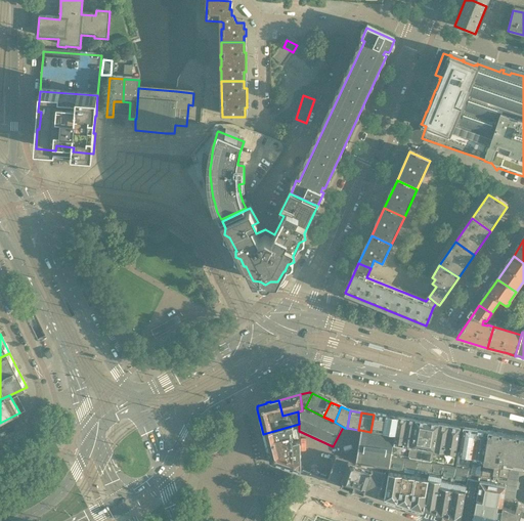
[(385,417),(374,415),(370,432),(382,434),(385,417)]
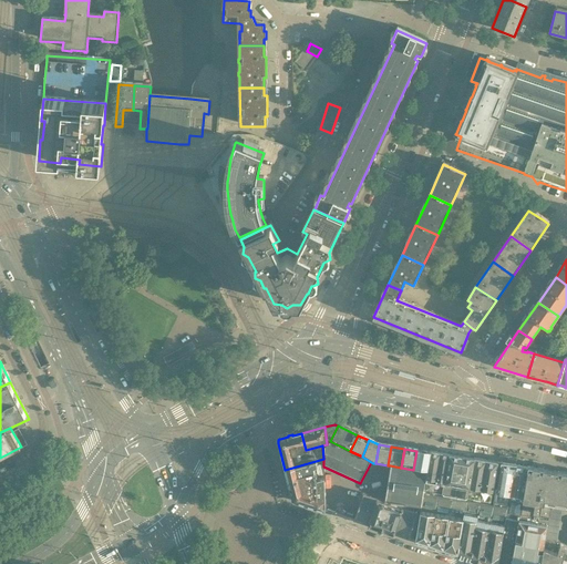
[(430,453),(416,451),(413,470),(426,472),(430,453)]
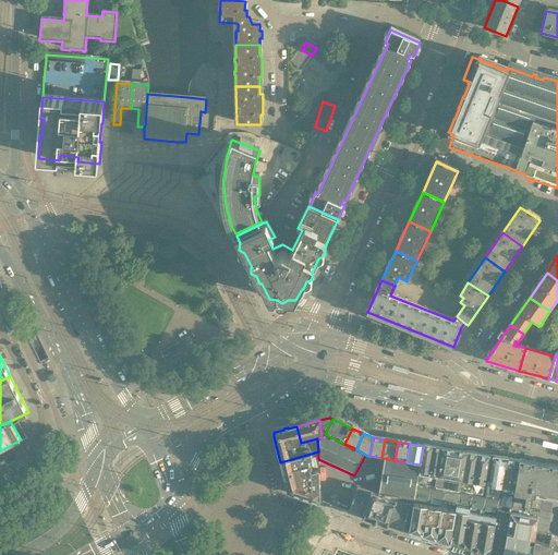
[(438,490),(445,449),(423,446),(420,465),(415,489),(426,491),(427,489),(438,490)]
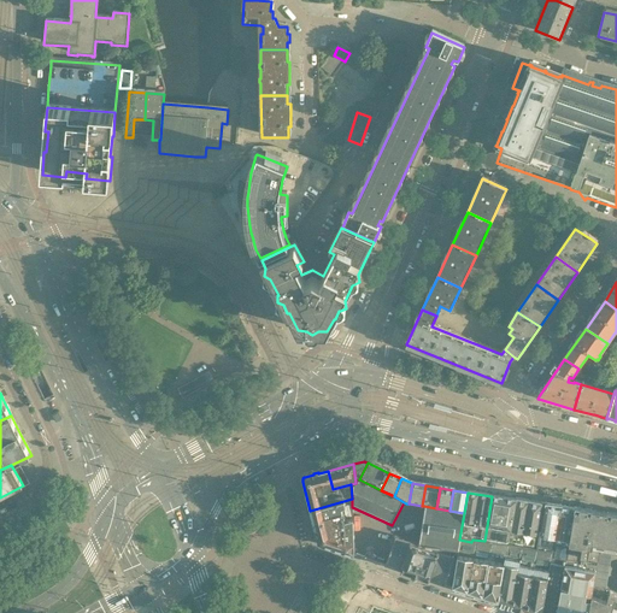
[(510,546),(518,501),(507,499),(505,501),(499,500),(498,497),(492,496),(485,541),(510,546)]
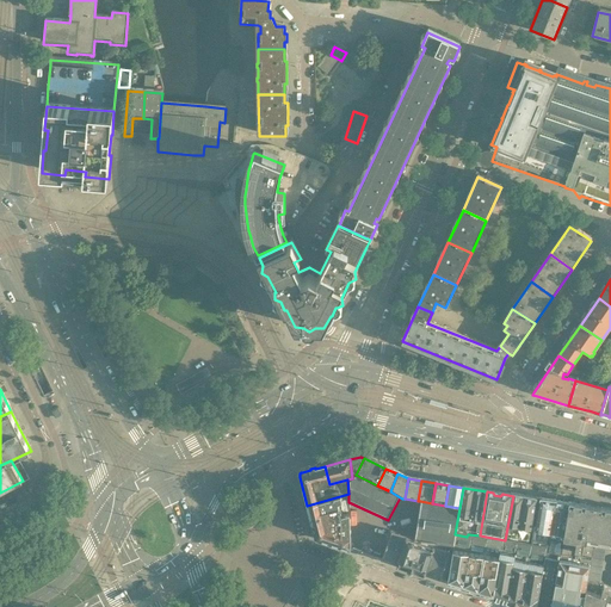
[(349,494),(307,506),(310,520),(334,513),(337,546),(351,551),(349,502),(349,494)]
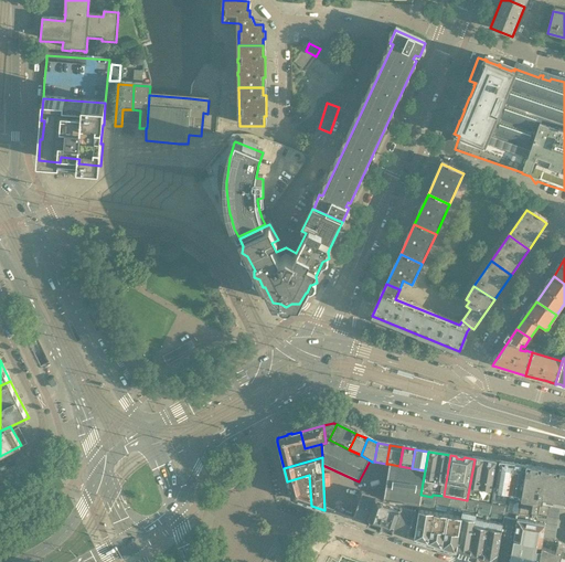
[(478,502),(486,462),(475,459),(467,500),(478,502)]
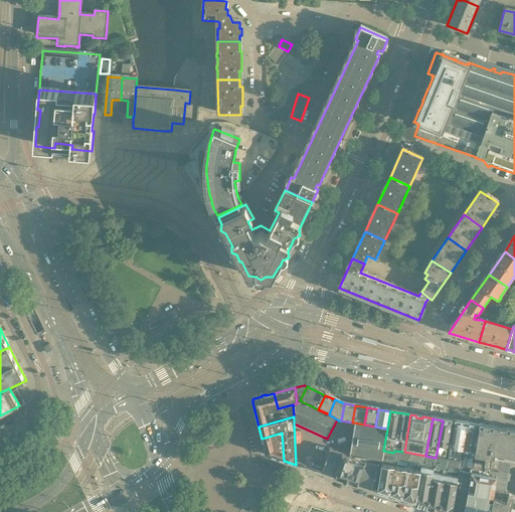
[(349,457),(352,439),(354,422),(352,422),(341,420),(339,420),(337,419),(327,439),(294,423),(296,465),(321,474),(329,450),(332,451),(349,457)]
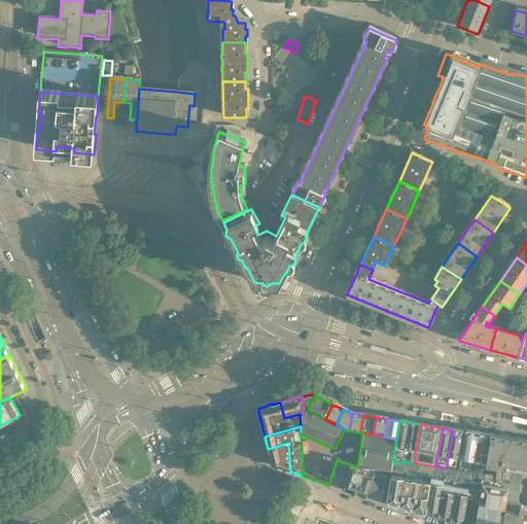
[(455,469),(462,431),(453,430),(446,468),(455,469)]
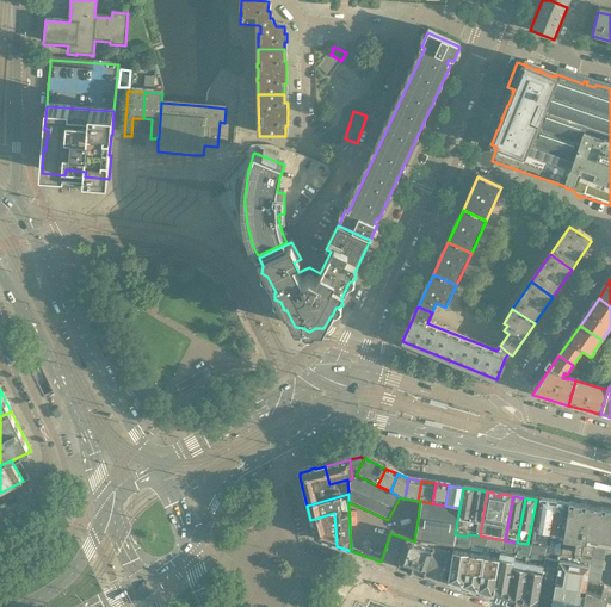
[(452,547),(455,534),(460,508),(445,506),(432,503),(420,501),(418,520),(414,542),(394,534),(390,533),(381,562),(440,581),(443,573),(449,553),(442,551),(442,549),(449,551),(450,547),(452,547)]
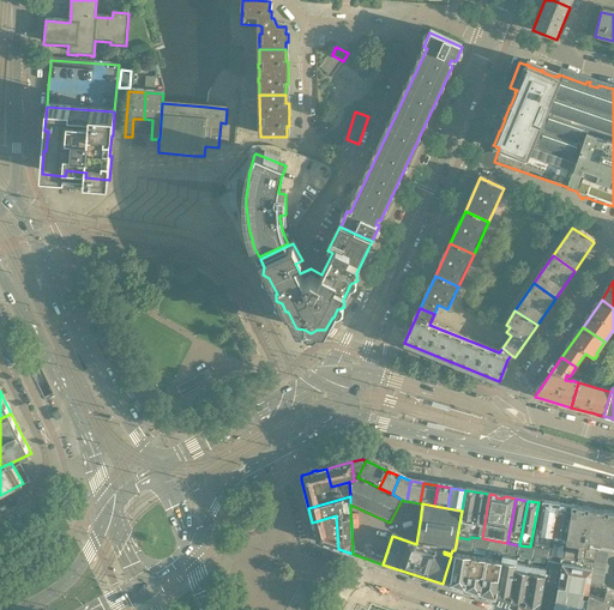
[(558,506),(543,503),(539,536),(536,550),(549,553),(552,538),(558,506)]
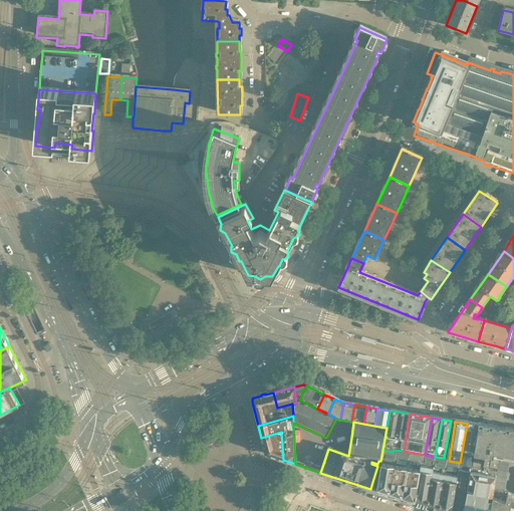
[(479,426),(467,424),(462,451),(474,453),(479,426)]
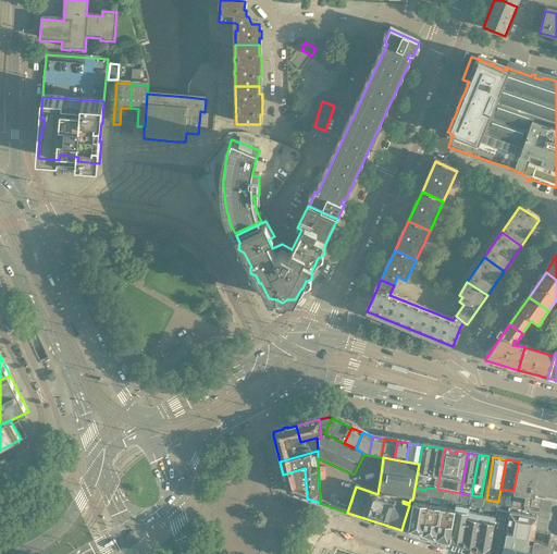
[(556,501),(556,467),(519,462),(514,491),(510,509),(539,514),(541,499),(556,501)]
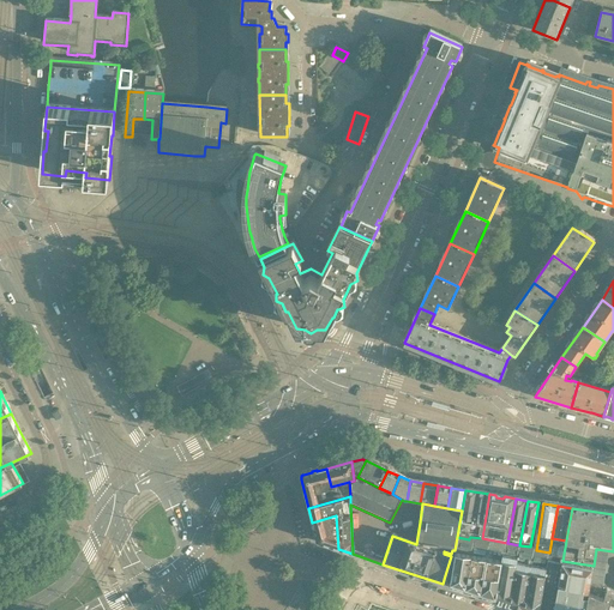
[(338,549),(336,515),(312,523),(317,541),(318,542),(319,543),(338,549)]
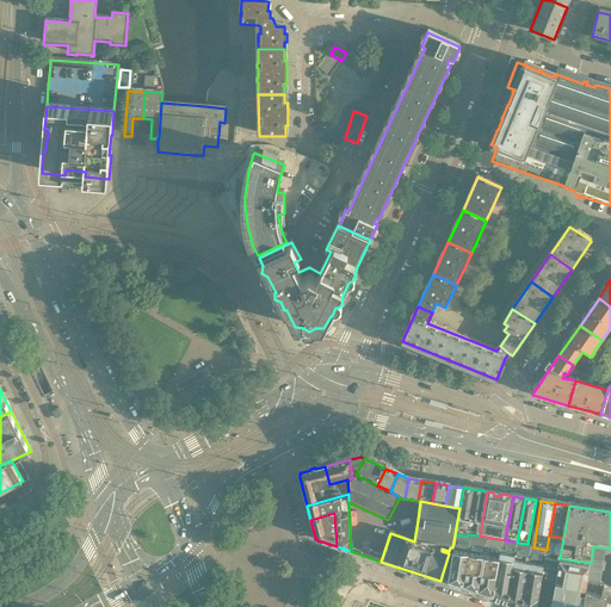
[(462,589),(470,537),(467,537),(455,534),(452,547),(448,583),(462,589)]
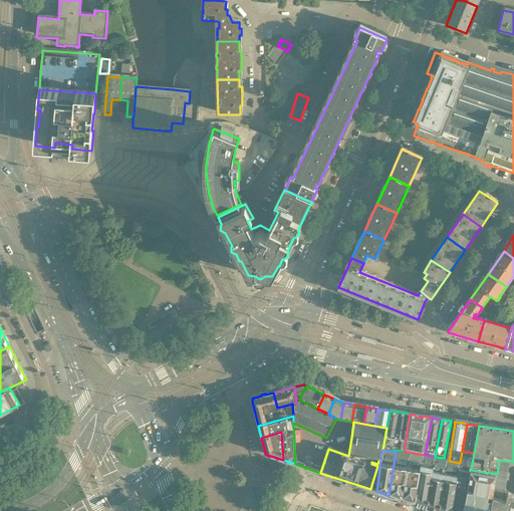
[(460,463),(452,510),(464,510),(471,470),(474,453),(462,451),(460,463)]
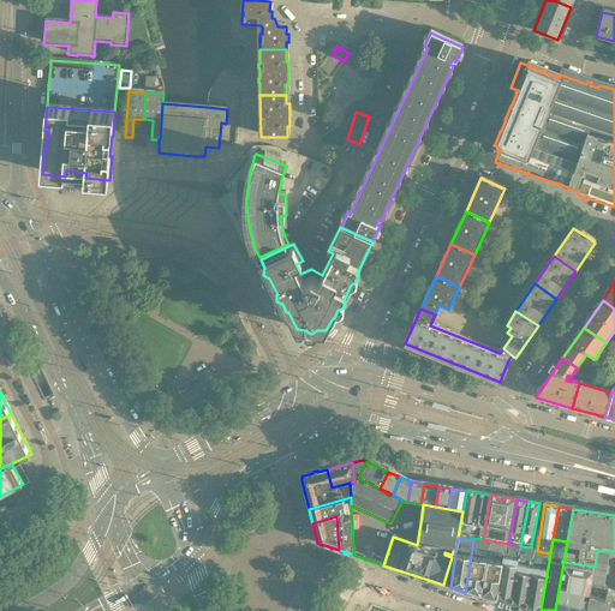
[(479,598),(489,543),(473,540),(465,593),(479,598)]
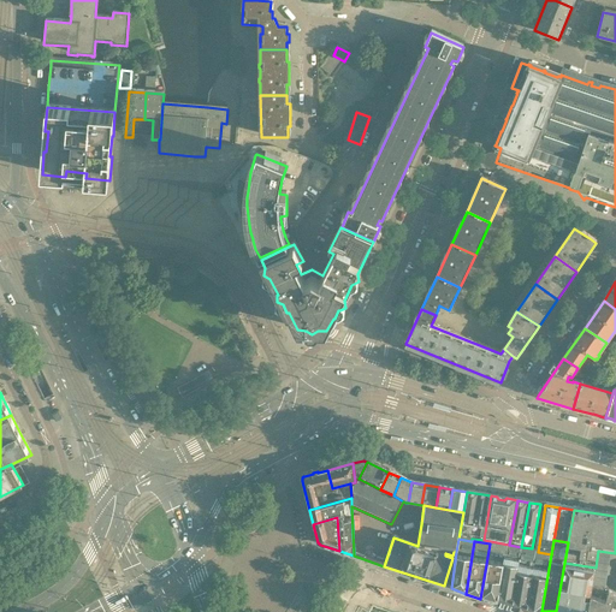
[(496,604),(504,546),(490,544),(480,599),(496,604)]
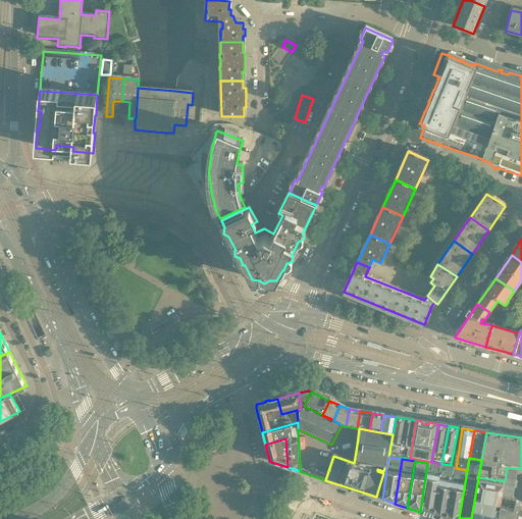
[(432,516),(440,466),(427,463),(420,512),(432,516)]
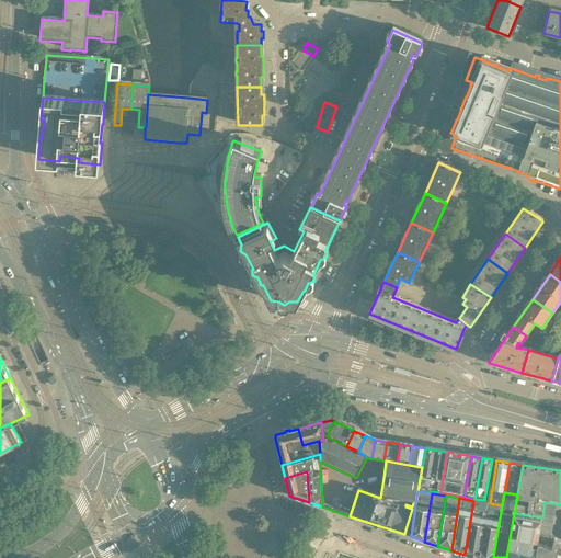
[(478,557),(488,503),(473,501),(465,555),(471,557),(478,557)]
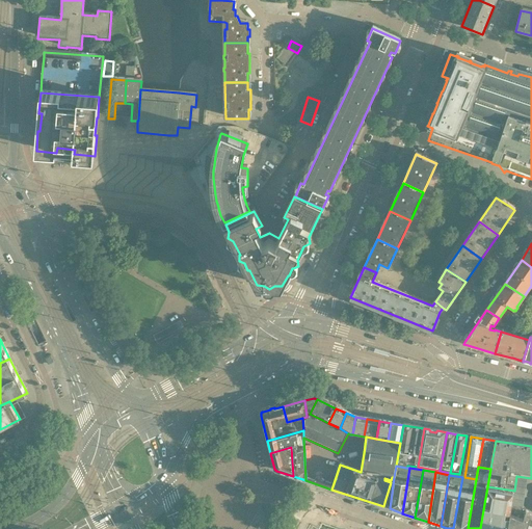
[(476,479),(464,477),(462,477),(453,528),(468,528),(476,479)]
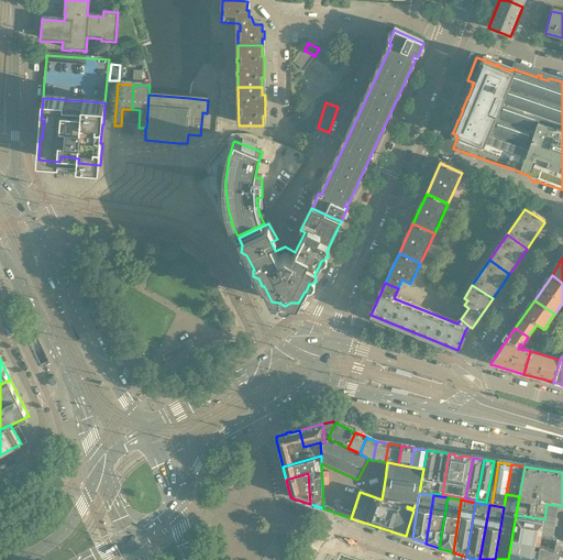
[(537,559),(541,538),(543,525),(544,519),(516,515),(508,559),(537,559)]
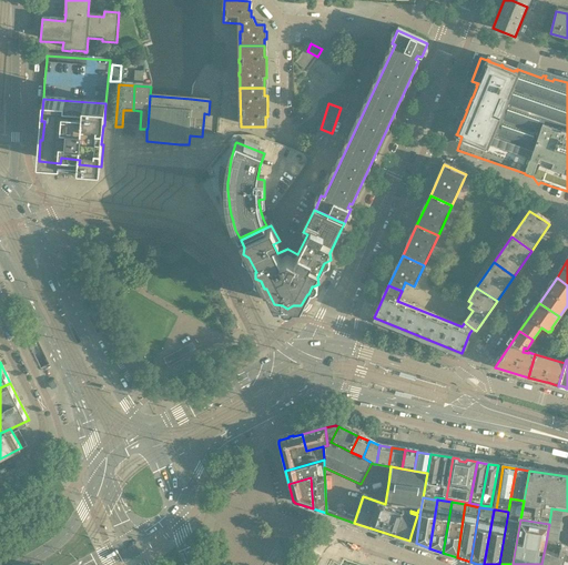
[(567,564),(567,560),(564,558),(566,553),(556,550),(557,544),(546,543),(541,564),(567,564)]
